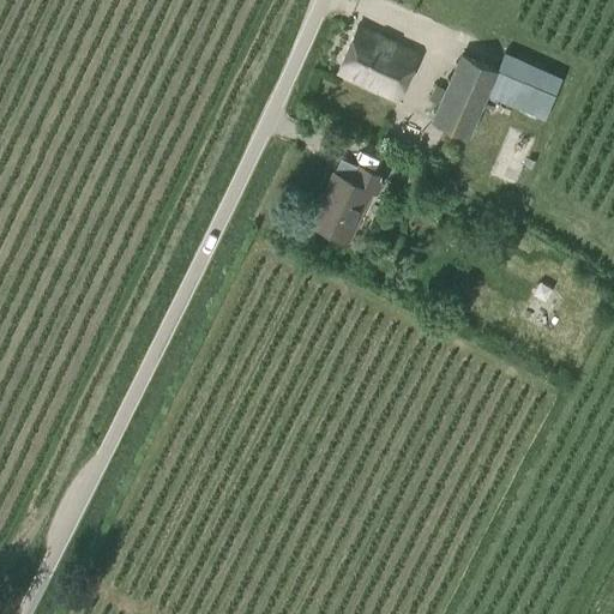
[(396,101),(417,55),(357,28),(336,73),(396,101)]
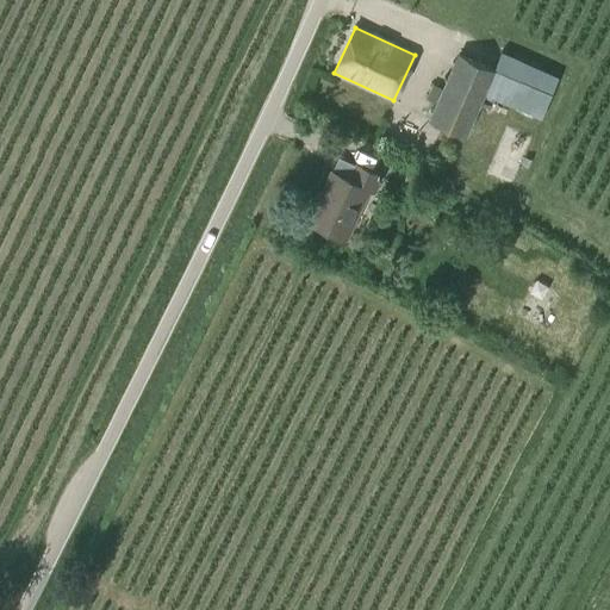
[(503,50),(493,70),(458,56),(430,122),(465,137),(480,103),(493,109),(497,100),(540,119),(559,75),(503,50)]
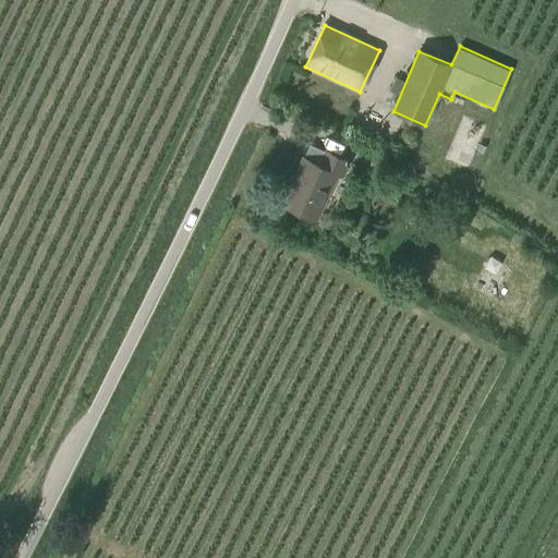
[(390,130),(395,112),(361,104),(355,120),(390,130)]
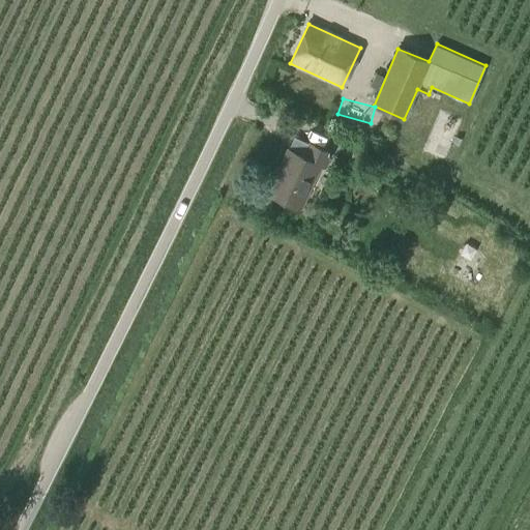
[(326,169),(331,155),(308,145),(307,146),(293,140),(288,152),(287,152),(268,196),(301,210),(320,167),(326,169)]
